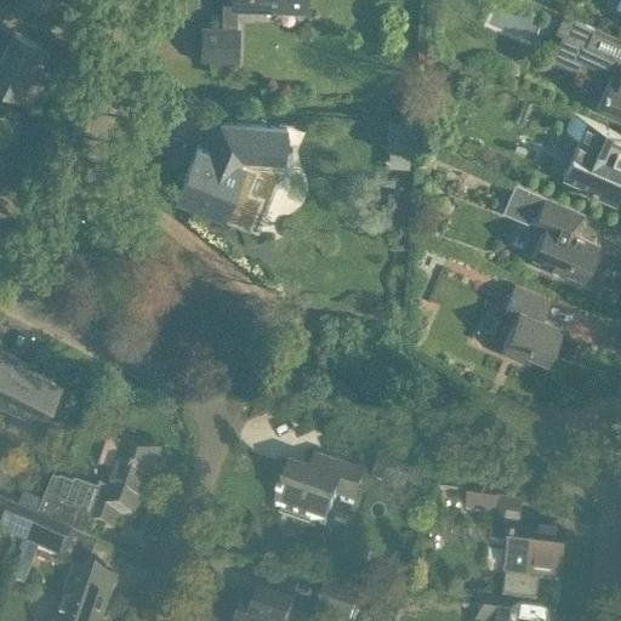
[(620,36),(563,12),(556,29),(563,33),(552,58),(584,72),(587,61),(610,70),(596,106),(620,117),(620,36)]
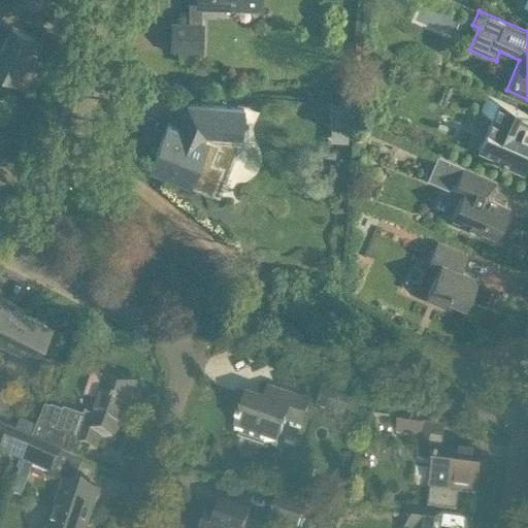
[(173,23),(173,48),(184,48),(199,48),(201,48),(202,24),(188,24),(173,23)]
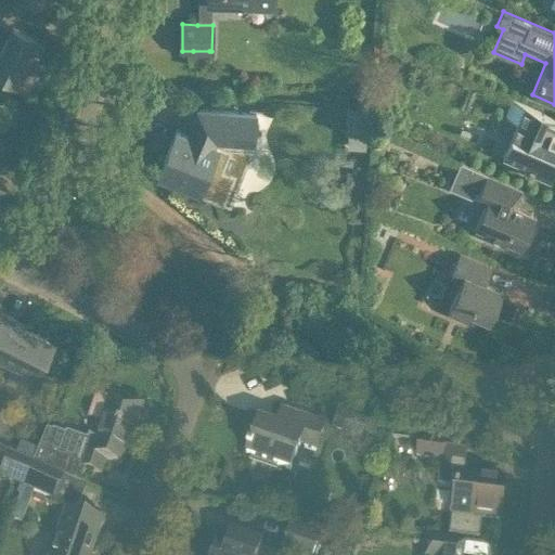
[(0,76),(27,90),(36,73),(28,69),(42,40),(12,26),(0,51),(0,76)]
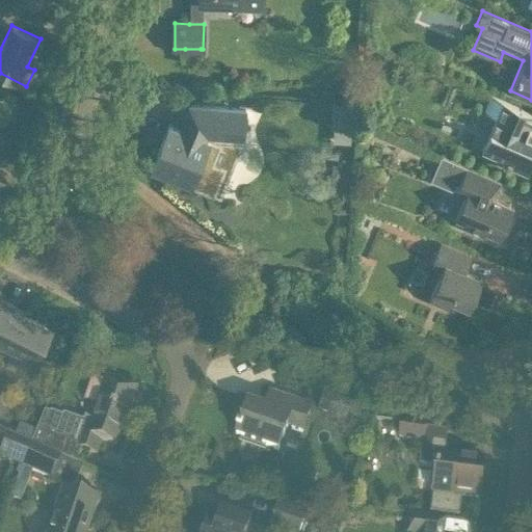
[(358,96),(358,85),(343,84),(343,95),(358,96)]
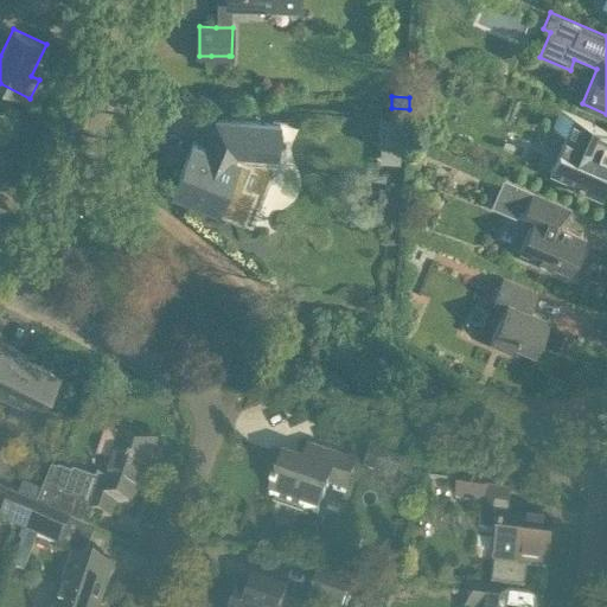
[(558,149),(549,171),(582,185),(581,189),(602,198),(606,185),(606,128),(592,122),(574,114),(561,108),(551,128),(564,134),(558,149)]
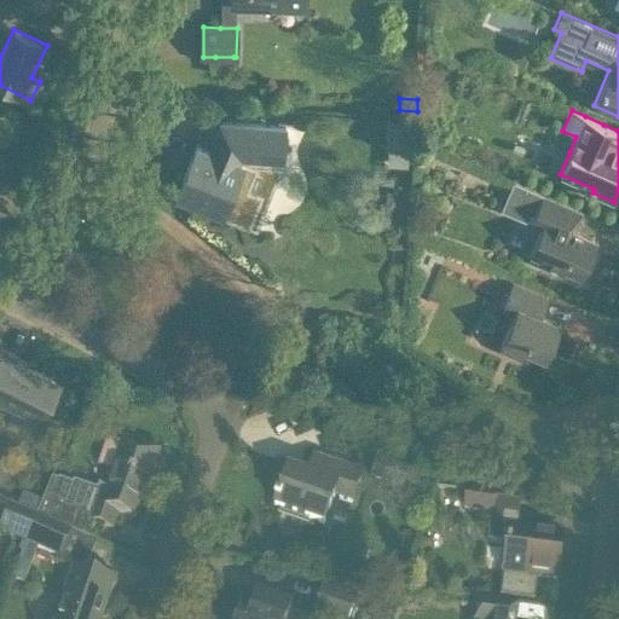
[(212,149),(196,143),(177,192),(221,210),(219,215),(249,227),(261,195),(252,191),(260,169),(284,171),(288,127),(223,121),(212,149)]
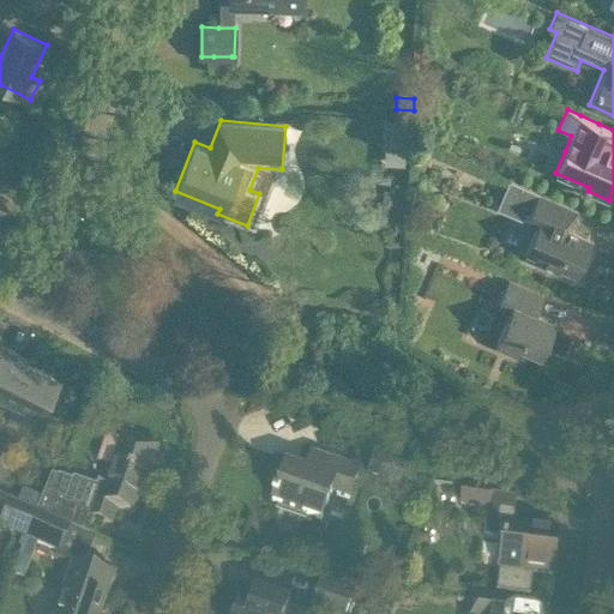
[(421,148),(416,160),(426,163),(431,151),(421,148)]
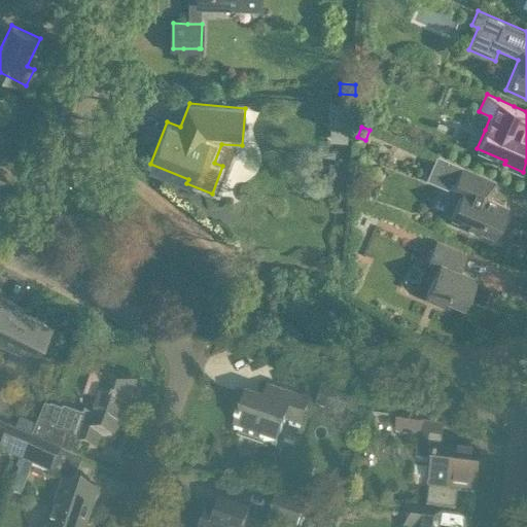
[(489,196),(496,179),(436,153),(426,177),(448,187),(451,180),(454,181),(451,188),(460,192),(450,216),(458,219),(456,223),(479,233),(480,230),(495,236),(497,231),(499,232),(504,220),(502,219),(508,204),(489,196)]
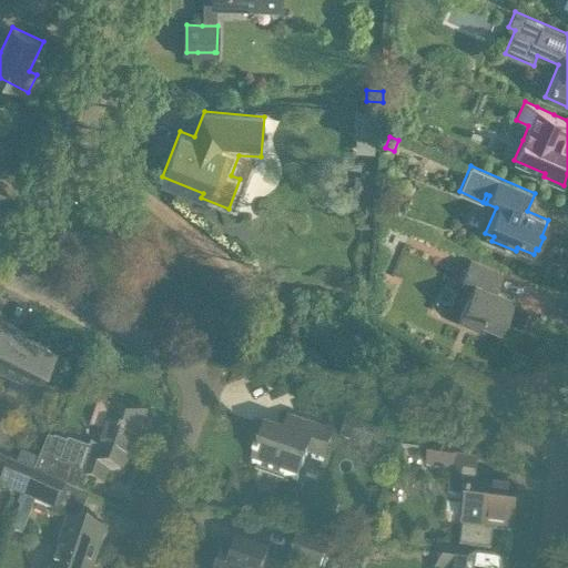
[(500,330),(515,297),(496,288),(503,273),(470,259),(460,281),(473,285),(458,320),(478,328),(482,322),(500,330)]
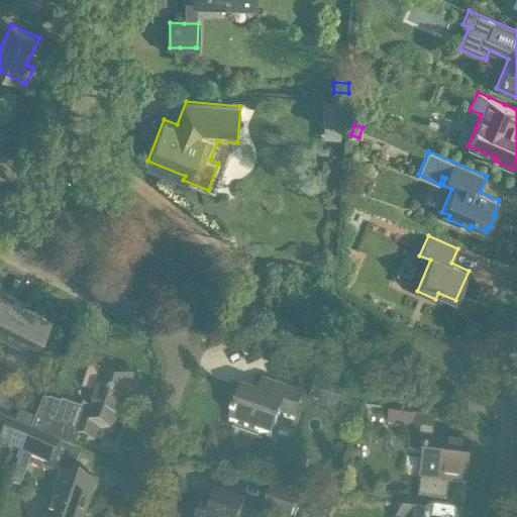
[(0,334),(34,352),(50,321),(13,302),(15,299),(0,290),(0,334)]
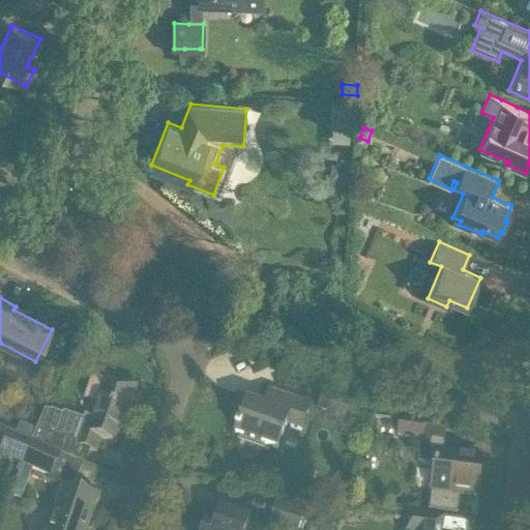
[(34,435),(31,444),(60,457),(70,461),(75,447),(81,449),(95,454),(100,440),(116,445),(136,388),(105,378),(104,382),(95,405),(90,421),(82,419),(82,420),(62,414),(61,416),(43,410),(41,418),(35,432),(34,435)]
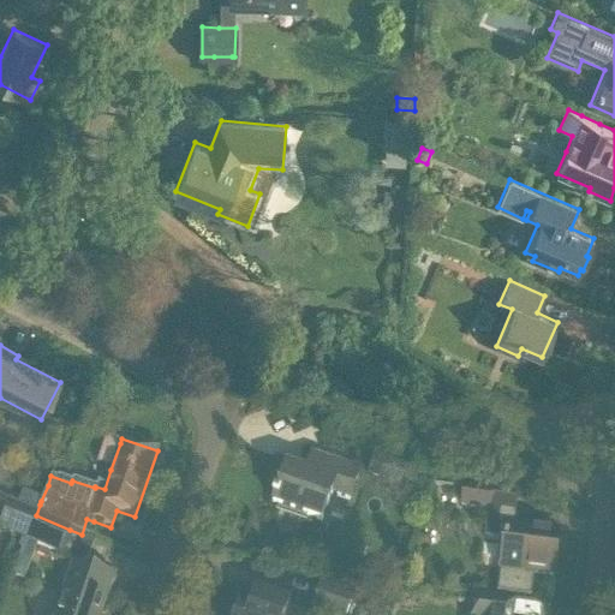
[(348,502),(351,495),(358,472),(311,457),(305,475),(286,467),(272,507),(321,525),(332,496),(348,502)]
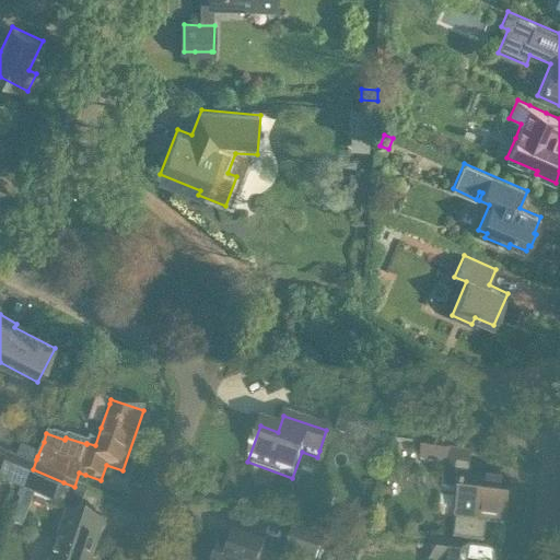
[(333,433),(363,444),(370,426),(339,416),(333,433)]
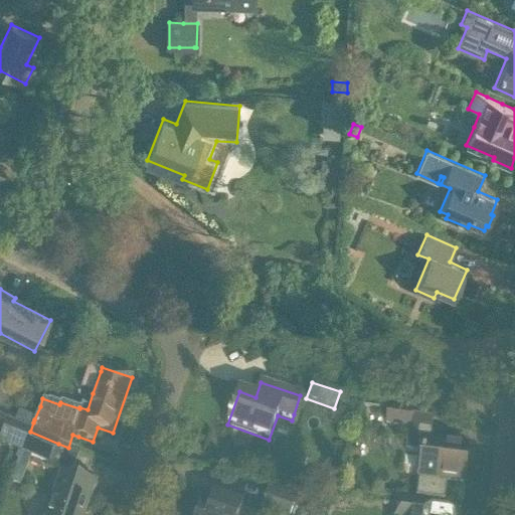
[(408,427),(410,415),(410,412),(388,409),(386,424),(408,427)]
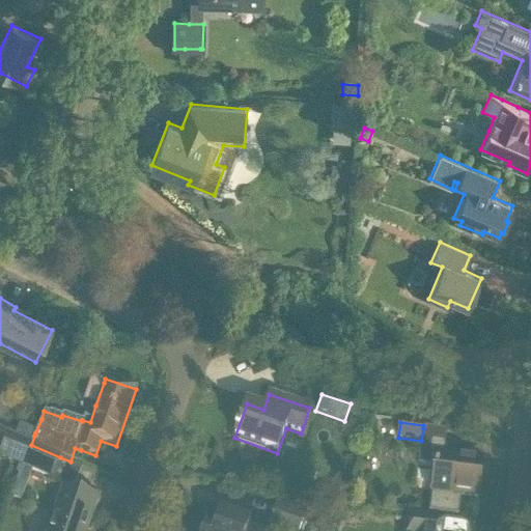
[(19,425),(14,437),(31,445),(34,436),(35,432),(19,425)]
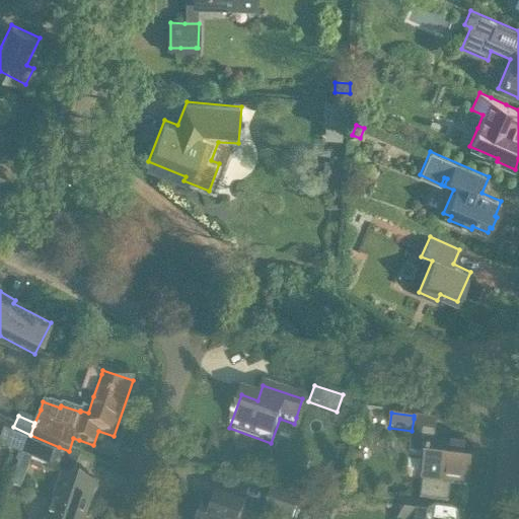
[(0,448),(21,457),(30,435),(10,426),(10,425),(0,421),(0,436),(2,438),(0,441),(0,448)]
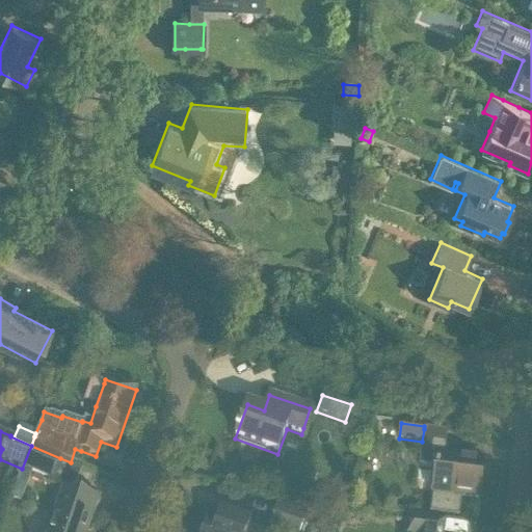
[(430,456),(436,457),(429,514),(458,517),(461,498),(477,500),(482,462),(444,457),(445,445),(432,444),(430,456)]
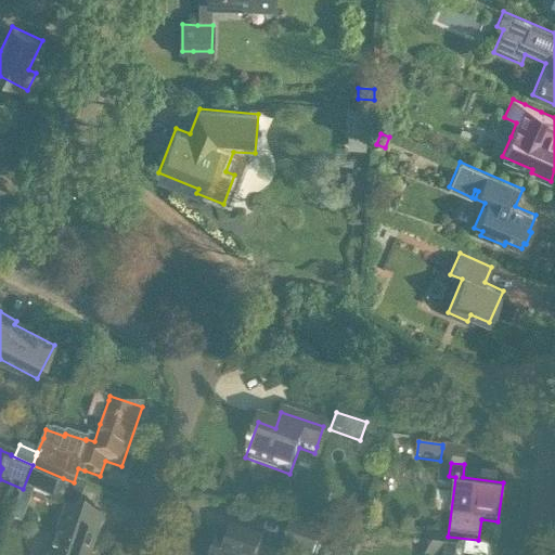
[(23,489),(22,489),(24,490),(35,495),(52,503),(63,478),(33,465),(23,489)]
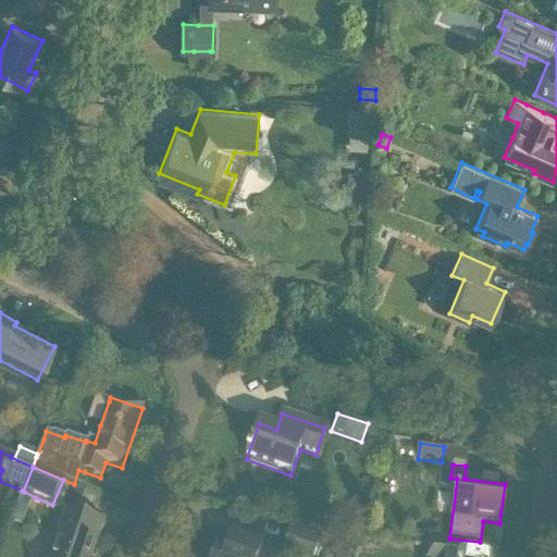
[(20,507),(12,524),(22,528),(29,510),(20,507)]
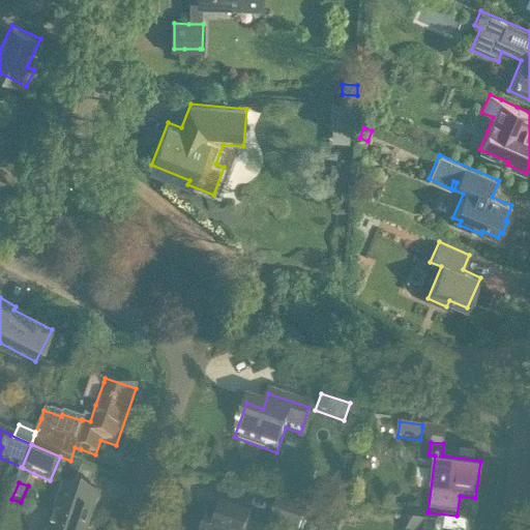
[(86,529),(96,501),(62,490),(53,516),(55,517),(50,529),(86,529)]
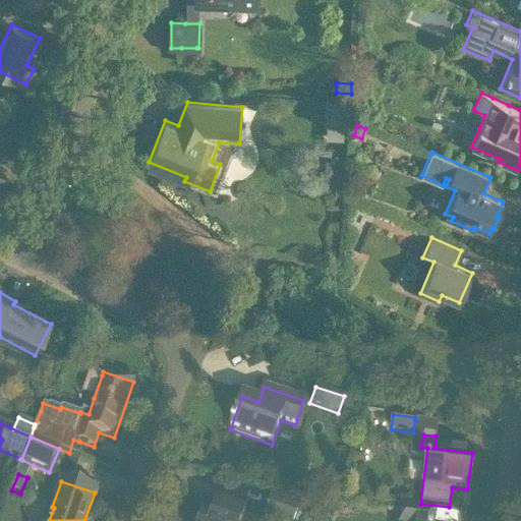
[(269,520),(293,520),(299,505),(271,495),(263,519),(269,520)]
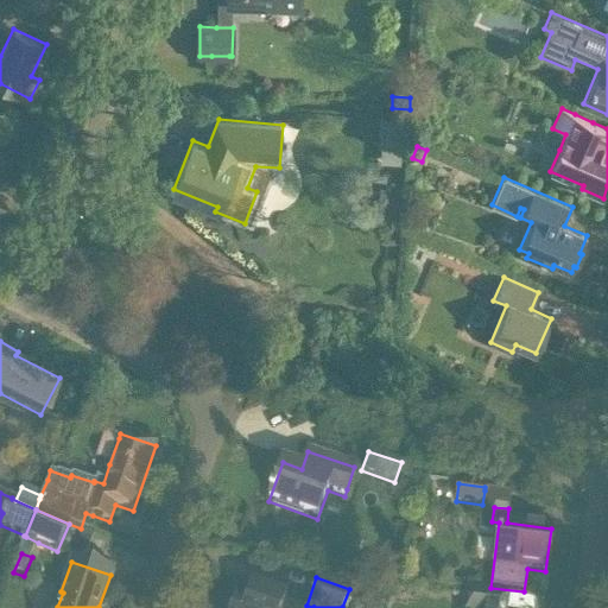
[(280,607),(285,597),(274,594),(252,586),(245,605),(234,601),(232,607),(280,607)]
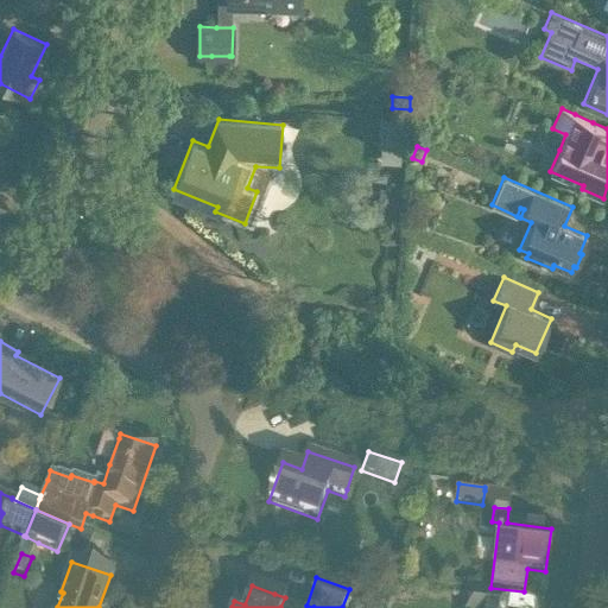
[(505,607),(507,595),(467,589),(463,607),(505,607)]
